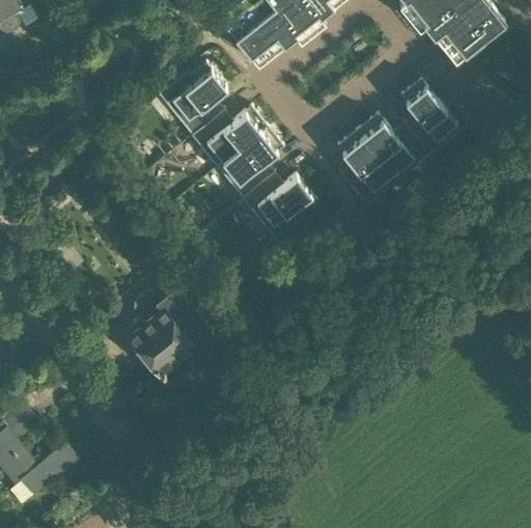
[(18,0),(0,0),(0,30),(4,32),(8,33),(12,32),(16,30),(19,27),(20,23),(20,18),(18,15),(17,12),(24,8),(18,0)]
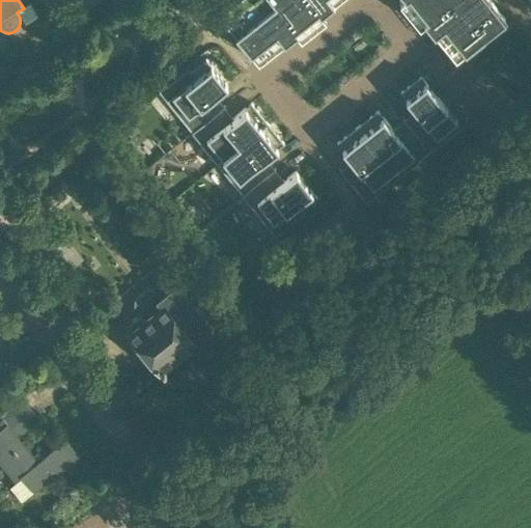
[(104,0),(72,0),(81,15),(104,0)]
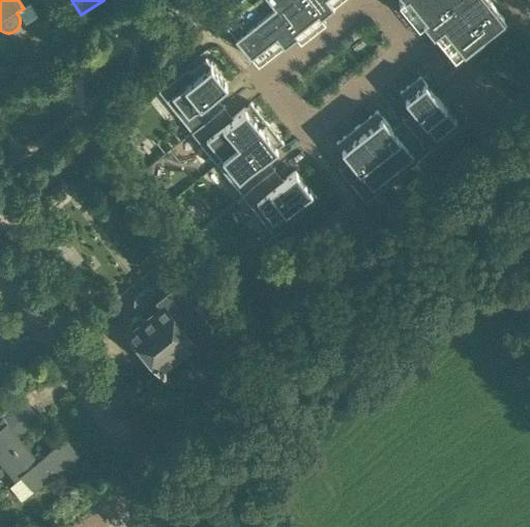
[(237,0),(216,17),(249,57),(251,56),(275,36),(282,45),(283,47),(296,36),(297,35),(294,32),(317,15),(319,18),(321,17),(333,6),(331,4),(327,0),(237,0)]
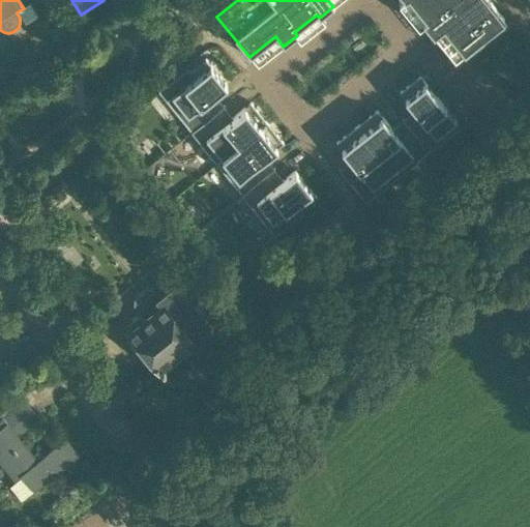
[(488,0),(410,0),(424,18),(421,20),(422,22),(433,34),(434,33),(442,27),(445,30),(462,51),(463,53),(504,20),(488,0)]
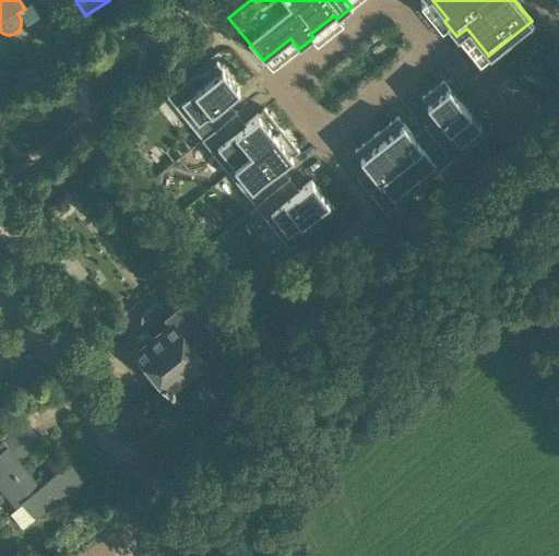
[(205,84),(175,108),(201,141),(222,125),(212,114),(226,102),(239,92),(216,64),(200,77),(200,78),(205,84)]
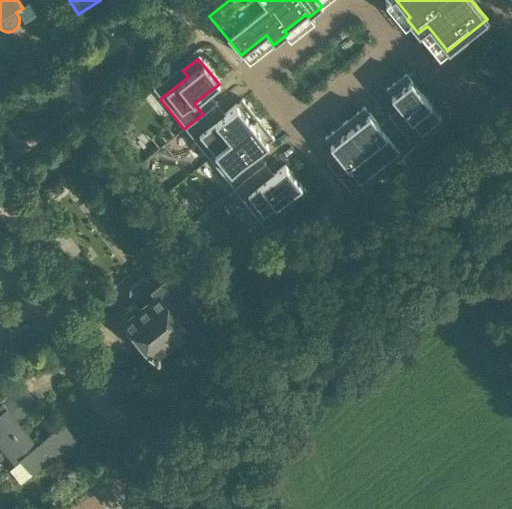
[(405,76),(386,92),(400,108),(410,121),(398,130),(413,150),(425,140),(421,134),(440,119),(405,76)]
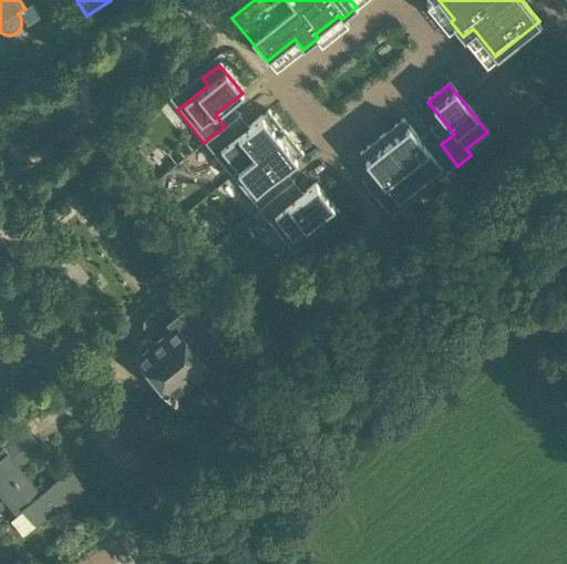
[(225,126),(204,143),(214,155),(220,150),(237,171),(238,172),(286,134),(268,112),(249,127),(235,139),(225,126)]
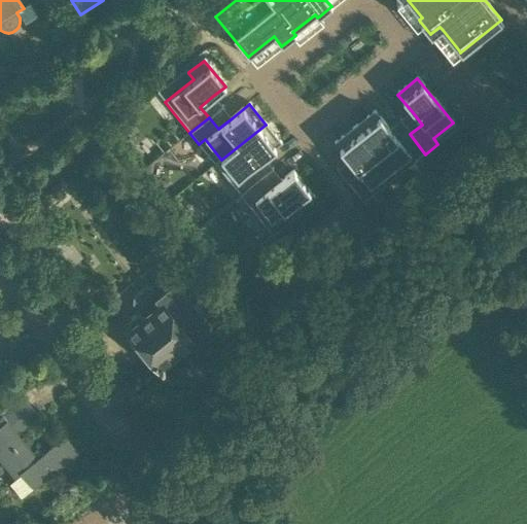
[(375,112),(354,129),(390,173),(409,159),(413,164),(414,164),(425,154),(410,134),(398,143),(389,130),(375,112)]
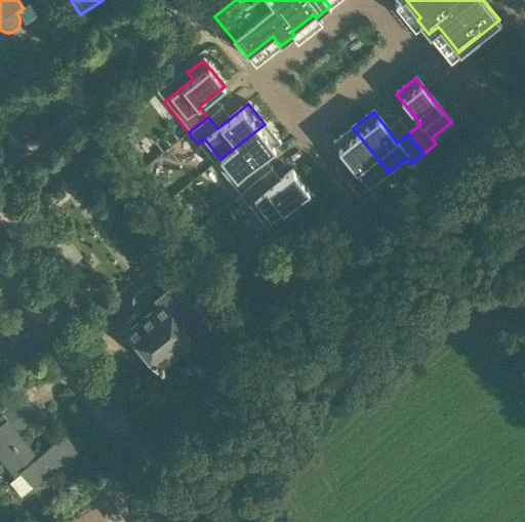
[(219,158),(213,163),(239,196),(258,181),(249,169),(263,159),(280,145),(265,124),(220,159),(219,158)]
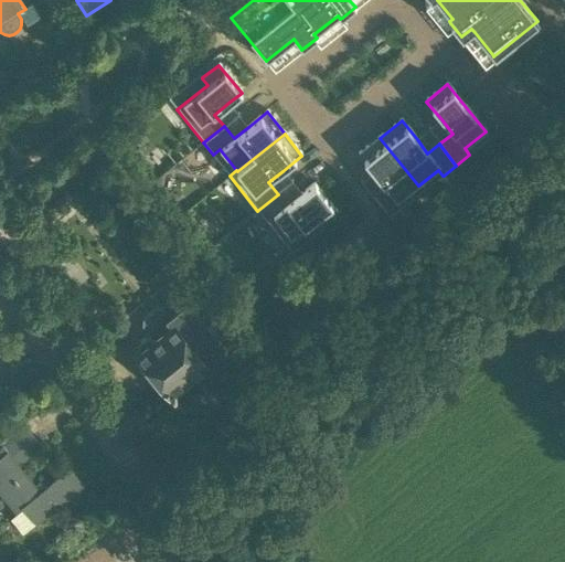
[(380,138),(358,155),(373,173),(384,188),(372,198),(388,219),(403,208),(397,202),(418,186),(380,138)]
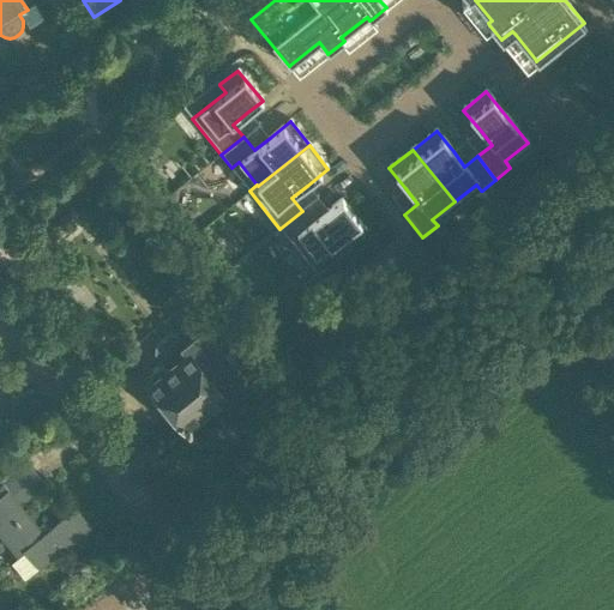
[(302,211),(280,229),(308,265),(342,239),(348,246),(366,231),(342,200),(329,212),(313,224),(302,211)]
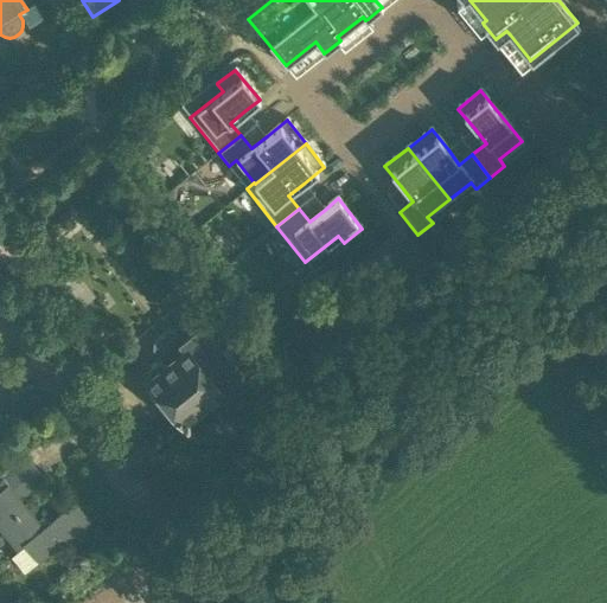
[(44,281),(70,316),(95,299),(70,263),(44,281)]
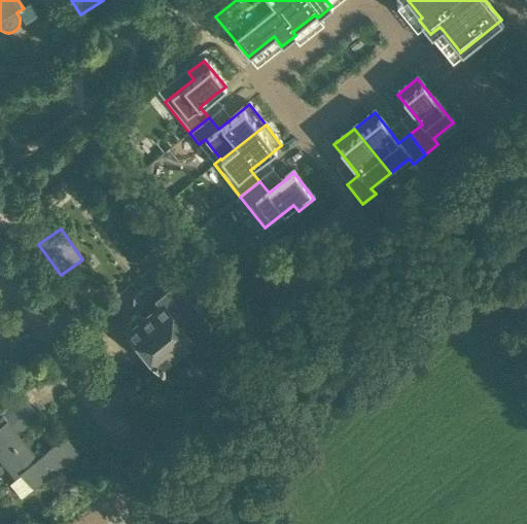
[(196,344),(210,335),(220,326),(206,310),(203,312),(192,299),(196,295),(182,279),(159,299),(151,290),(145,290),(135,300),(134,304),(145,317),(128,332),(157,369),(180,350),(189,361),(202,351),(196,344)]
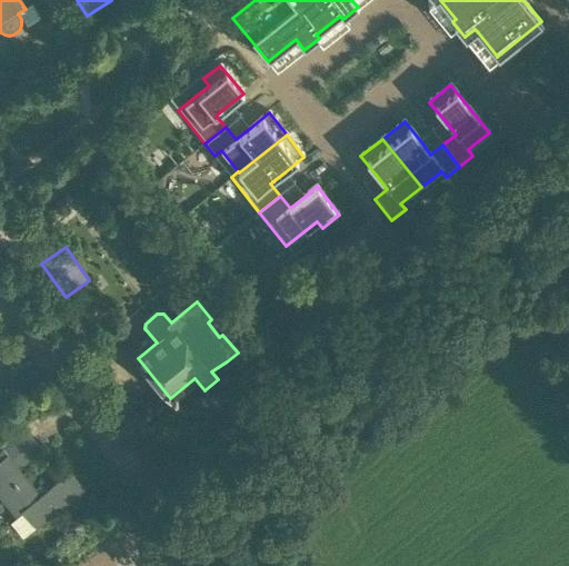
[(116,327),(98,341),(109,356),(127,341),(116,327)]
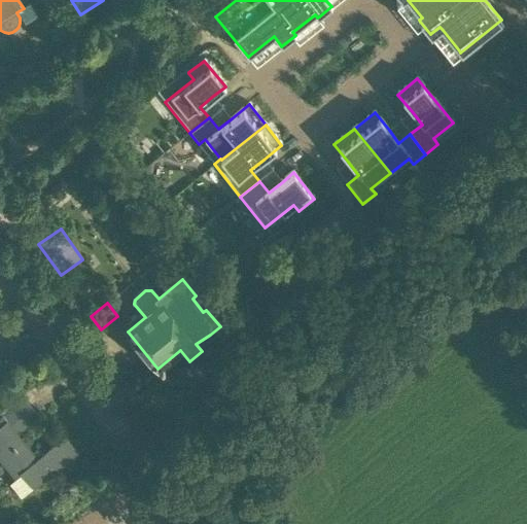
[(215,341),(210,335),(196,344),(202,351),(189,361),(204,380),(236,353),(221,336),(215,341)]
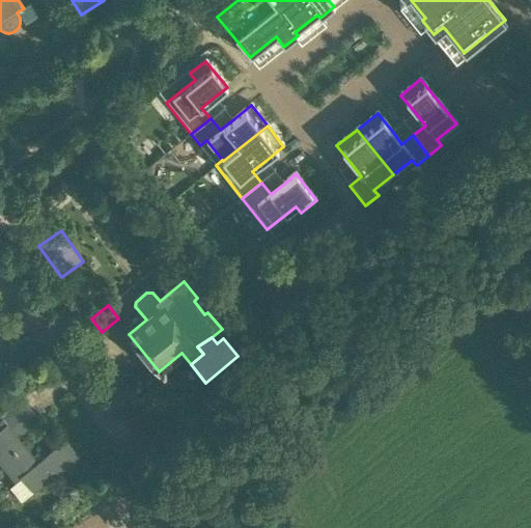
[(0,464),(17,484),(9,491),(21,504),(33,494),(77,459),(64,443),(37,466),(17,440),(38,422),(25,405),(2,422),(0,424),(0,464)]
